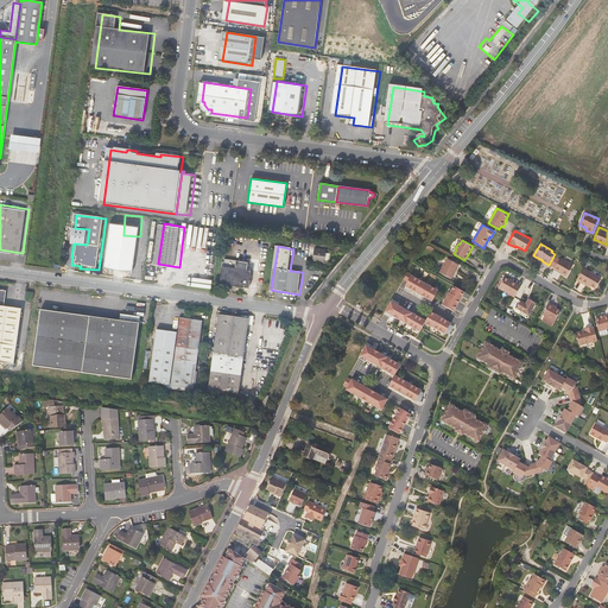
[(328,260),(328,253),(329,251),(316,248),(314,261),(327,264),(328,260)]
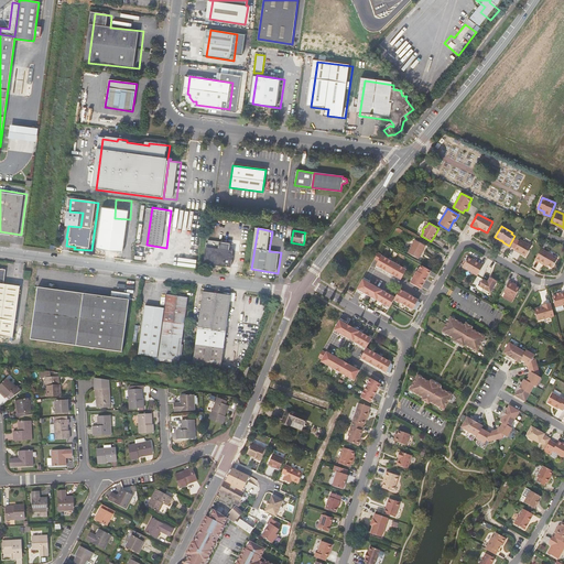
[(520,240),(514,251),(525,257),(532,247),(520,240)]
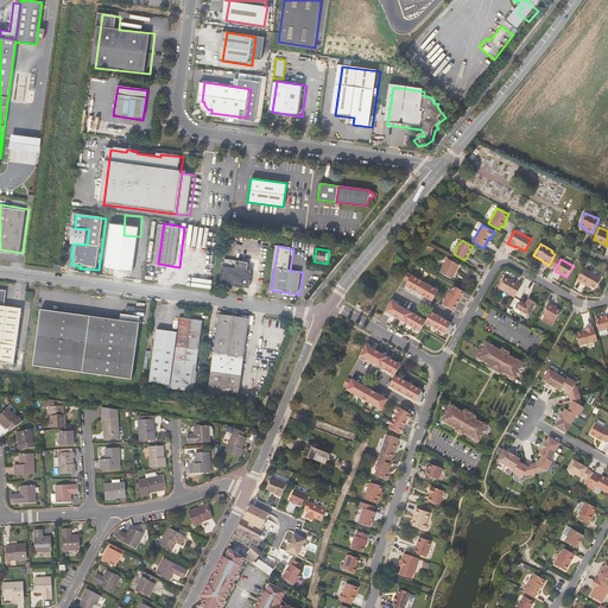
[(460,266),(449,260),(441,273),(453,280),(460,266)]
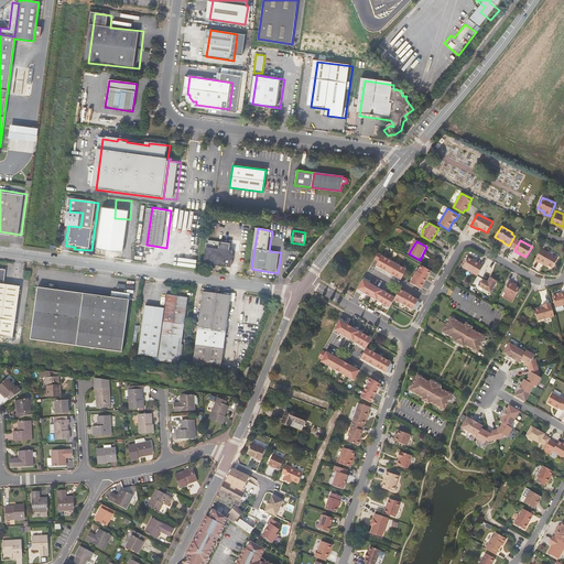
[(236,250),(209,247),(207,263),(234,267),(236,250)]
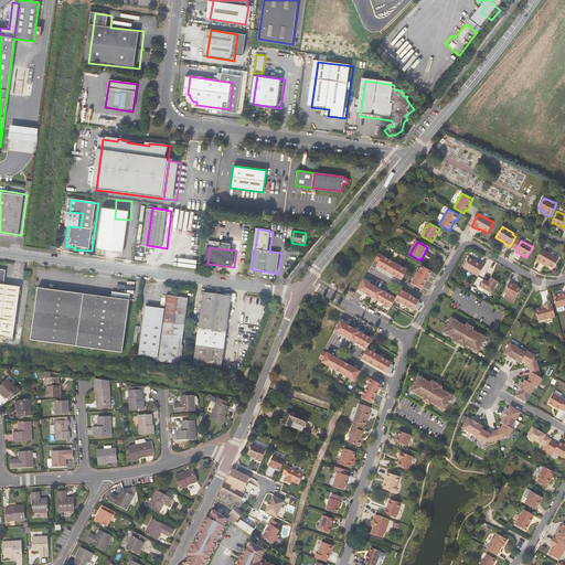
[(543,248),(536,259),(541,262),(542,260),(548,265),(554,267),(560,258),(543,248)]
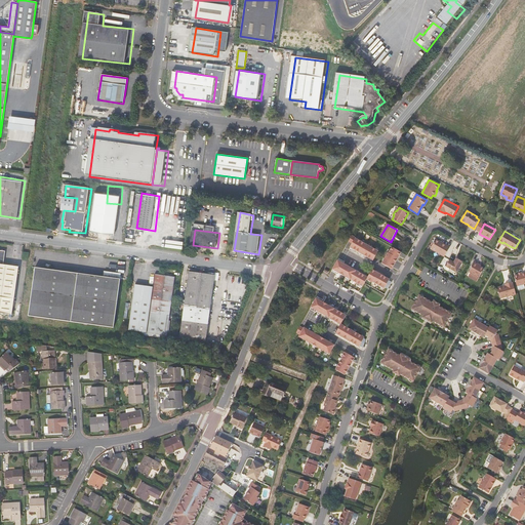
[(373,260),(378,251),(355,238),(356,237),(352,235),(349,241),(352,243),(350,247),(373,260)]
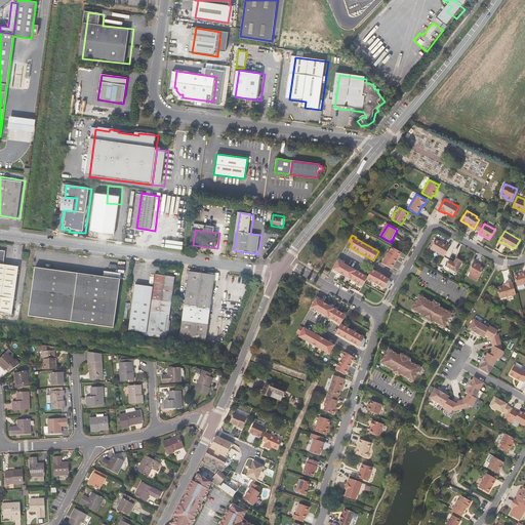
[(445,256),(450,247),(436,239),(431,248),(445,256)]
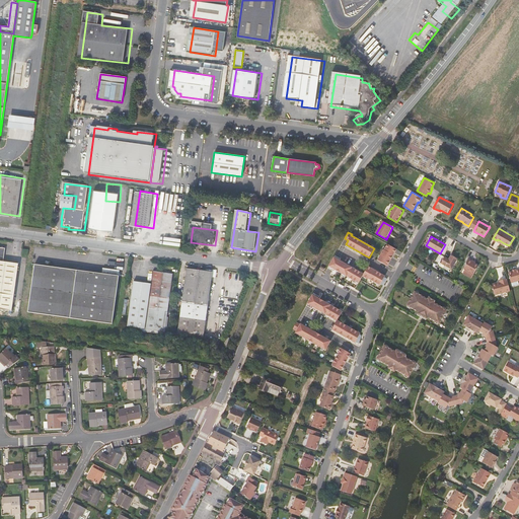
[(397,249),(388,244),(384,250),(384,249),(378,261),(387,266),(389,264),(387,263),(391,256),(392,257),(397,249)]
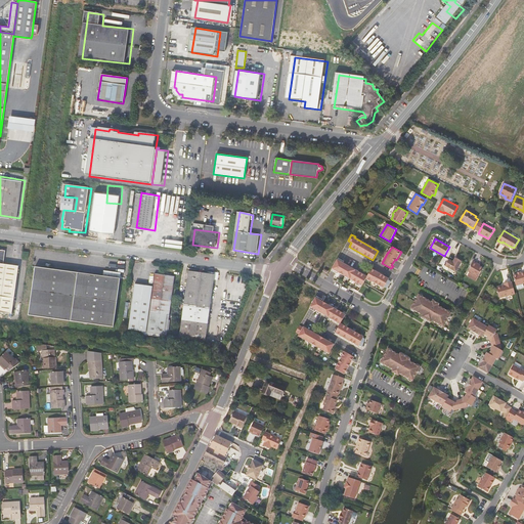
[(6,251),(0,249),(0,311),(12,313),(18,265),(4,263),(6,251)]
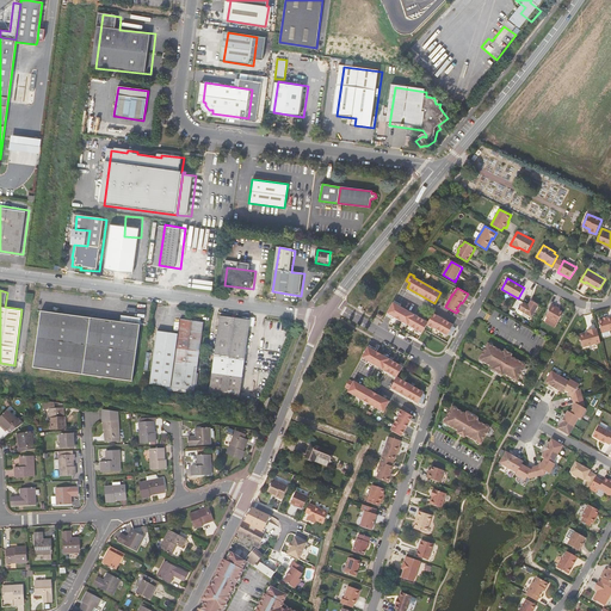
[(538,304),(531,301),(529,306),(524,302),(519,310),(532,316),(538,304)]
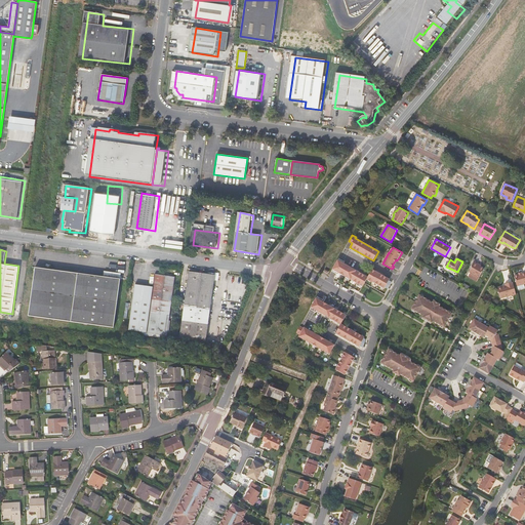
[(337,260),(332,270),(363,286),(365,283),(367,279),(368,277),(350,267),(350,268),(347,266),(340,261),(340,263),(337,260)]
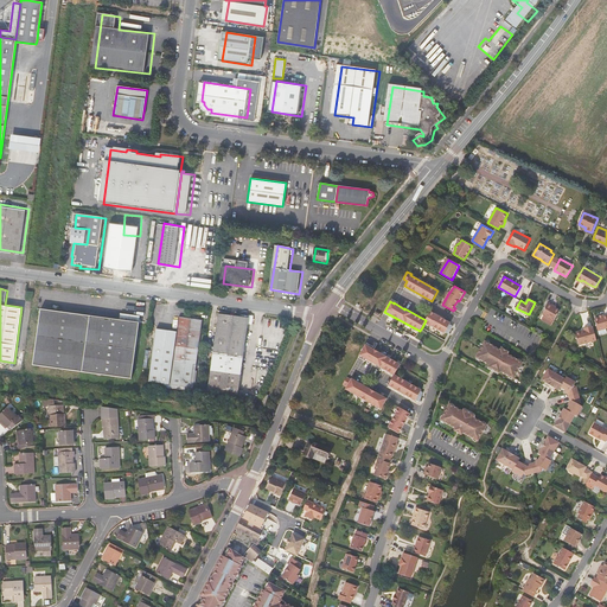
[(560,311),(556,308),(553,307),(554,305),(549,302),(542,314),(544,315),(542,319),(551,325),(554,320),(560,311)]
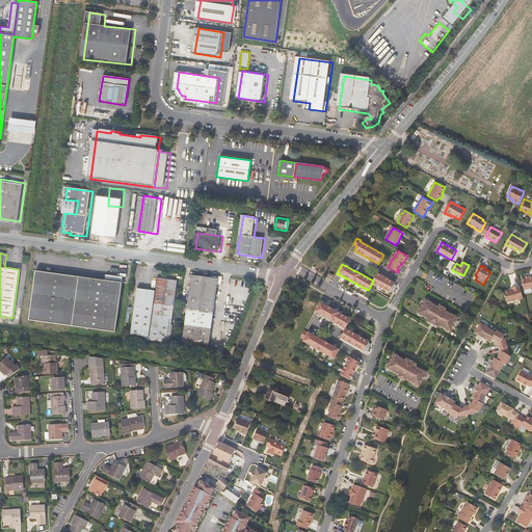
[(120,333),(127,283),(109,281),(84,276),(40,270),(33,319),(120,333)]
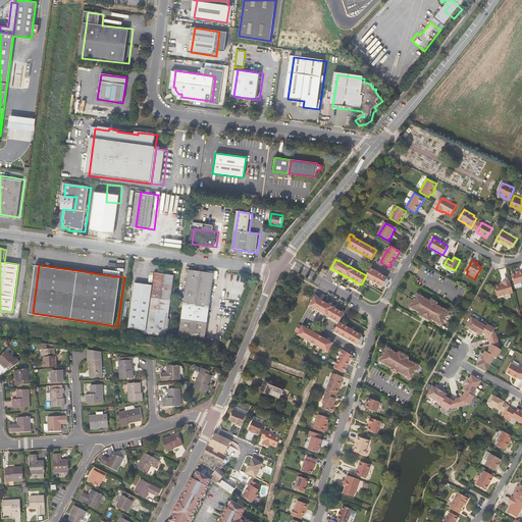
[(366,275),(365,277),(370,280),(371,280),(382,286),(387,277),(373,269),(373,271),(369,269),(366,275)]
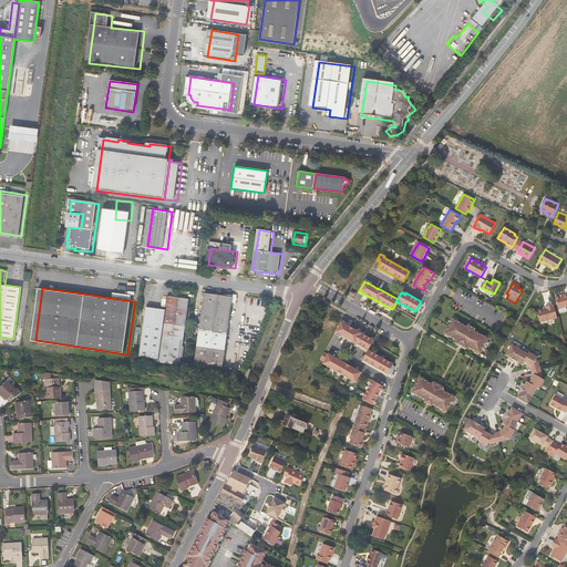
[(212,295),(207,323),(204,339),(200,366),(227,370),(238,298),(212,295)]
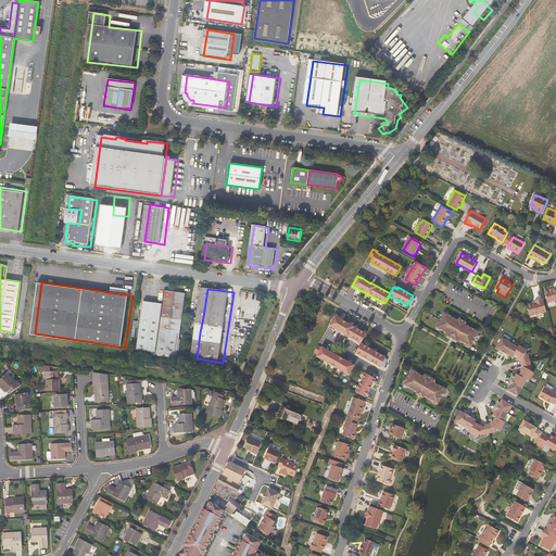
[(555,300),(555,289),(553,290),(550,291),(545,292),(547,303),(555,300)]
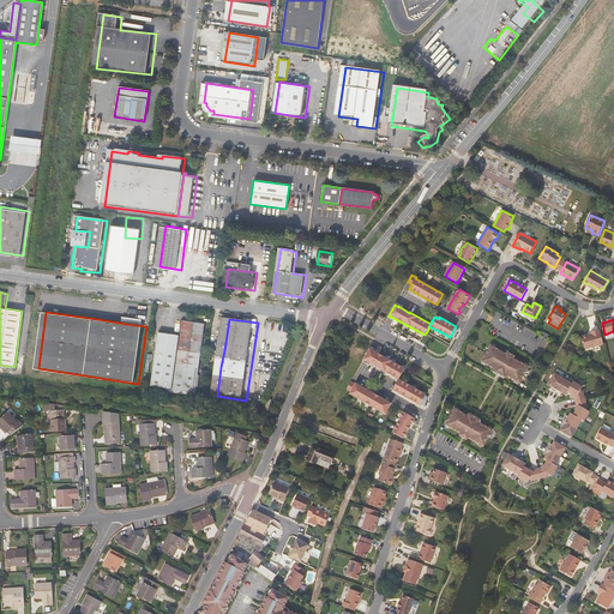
[(200,395),(211,326),(187,323),(185,337),(184,347),(176,345),(178,339),(175,336),(164,335),(156,387),(170,390),(200,395)]
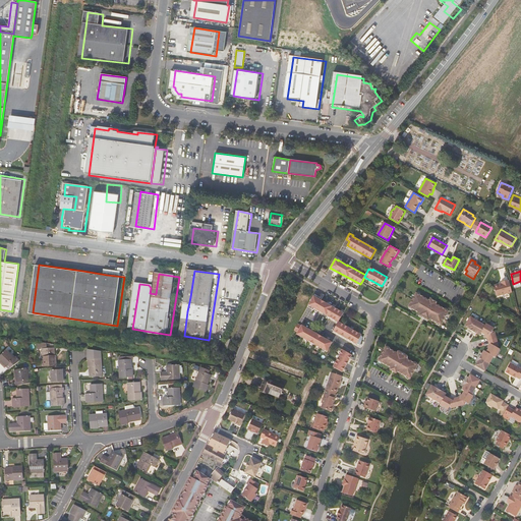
[(497,296),(512,292),(509,280),(502,282),(502,283),(494,286),(497,296)]
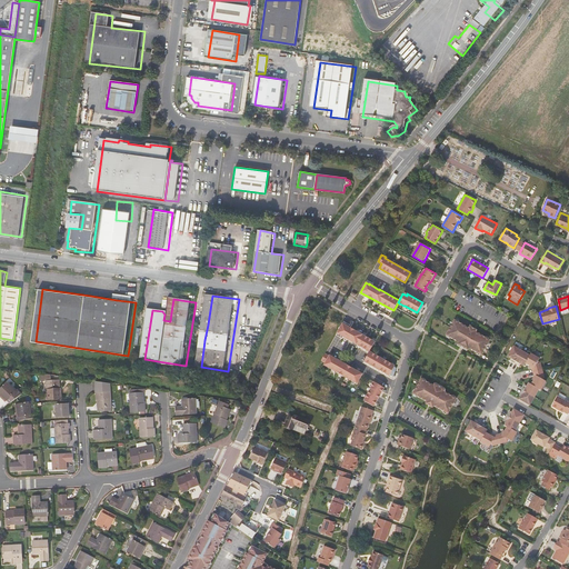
[(456,320),(455,320),(447,335),(447,336),(450,337),(459,342),(458,343),(458,345),(468,350),(469,348),(478,353),(480,355),(481,356),(490,340),(489,339),(487,338),(476,332),(477,330),(470,326),(469,328),(459,322),(456,320)]
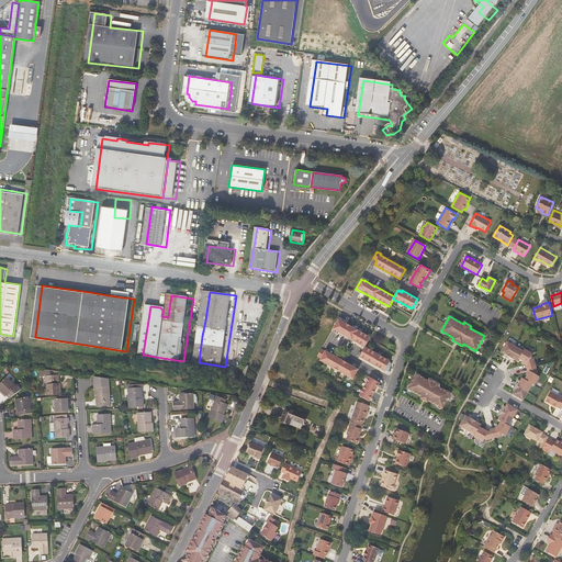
[(205,321),(195,319),(193,335),(202,336),(205,321)]
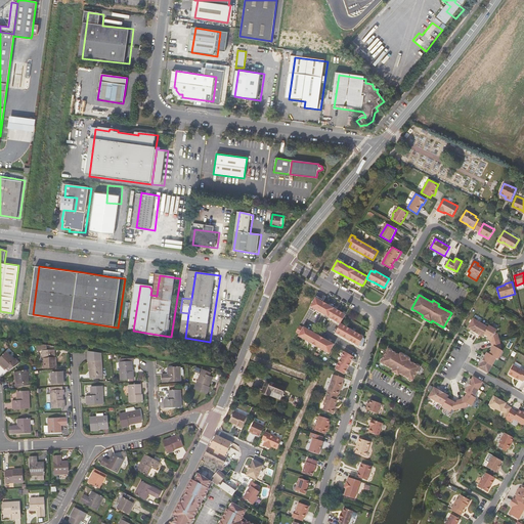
[(310,307),(340,323),(341,323),(344,318),(346,314),(315,298),(310,307)]
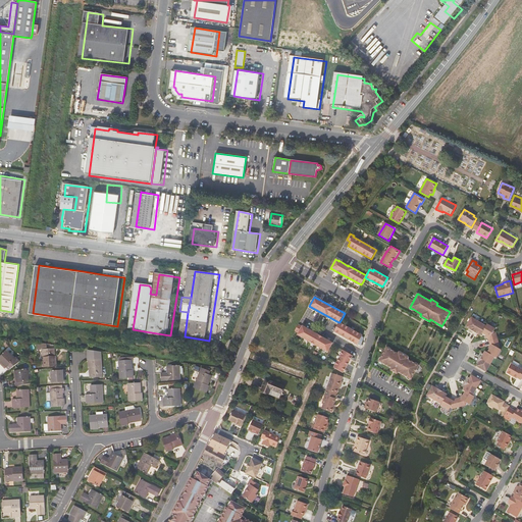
[(476,366),(486,372),(494,357),(497,358),(502,350),(499,348),(500,346),(497,333),(494,331),(496,329),(487,324),(486,325),(472,317),(466,327),(469,328),(470,329),(469,331),(476,335),(477,333),(478,334),(481,335),(482,333),(486,335),(489,337),(488,338),(490,345),(491,346),(489,349),(487,353),(485,351),(483,354),(482,356),(481,355),(477,361),(479,362),(478,363),(476,366)]
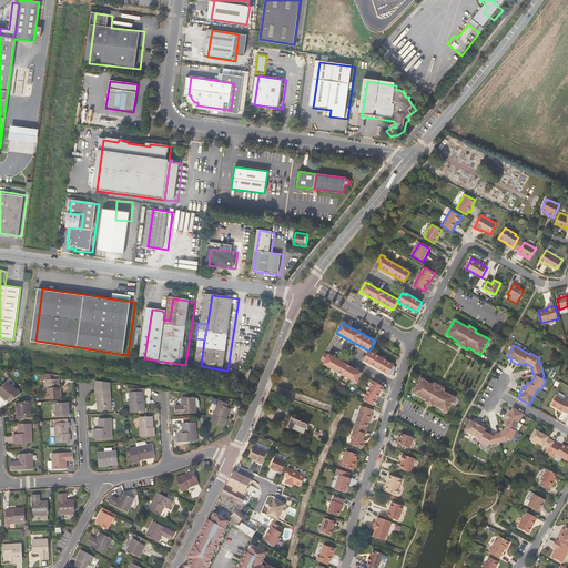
[(388,375),(394,365),(369,351),(368,351),(364,361),(388,375)]
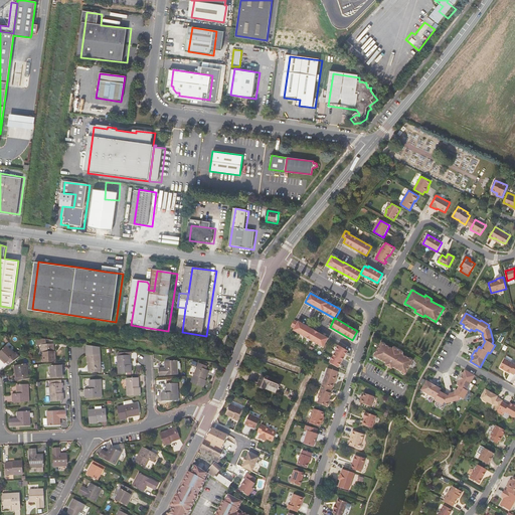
[(295,320),(291,326),(295,328),(293,330),(323,347),(328,338),(325,336),(325,337),(319,334),(320,333),(313,330),(307,327),(308,326),(302,323),(301,324),(298,322),(295,320)]
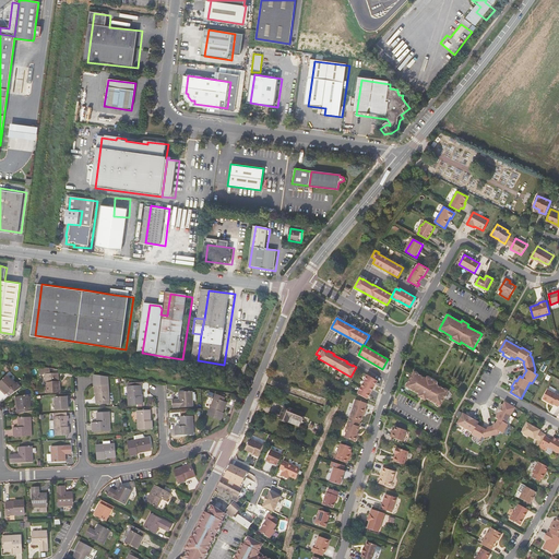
[(47,368),(36,368),(36,375),(45,373),(46,393),(60,392),(60,383),(58,383),(58,373),(48,373),(47,368)]
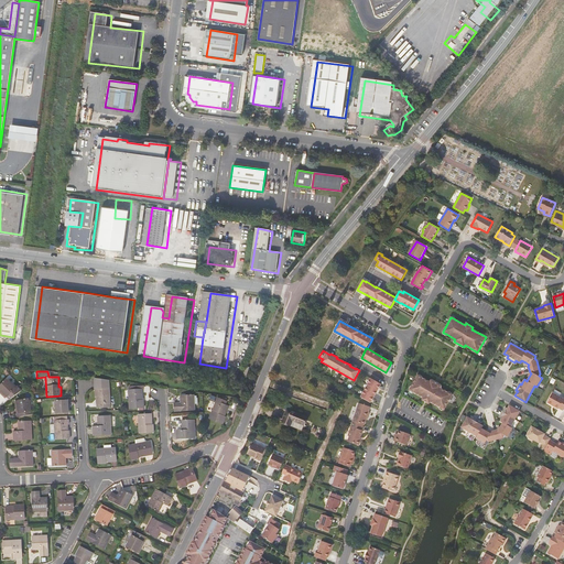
[(449,391),(448,392),(441,388),(442,386),(432,380),(431,380),(430,382),(422,377),(419,376),(418,375),(410,390),(410,391),(413,392),(423,398),(422,400),(429,404),(430,402),(444,410),(453,394),(452,394),(453,393),(449,391)]
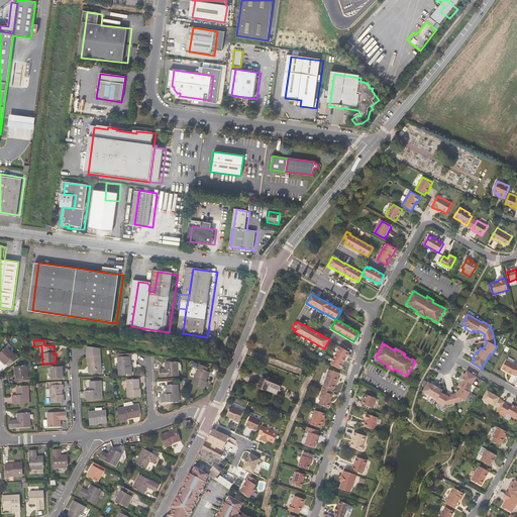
[(100,348),(87,346),(88,364),(89,364),(89,374),(101,374),(100,348)]
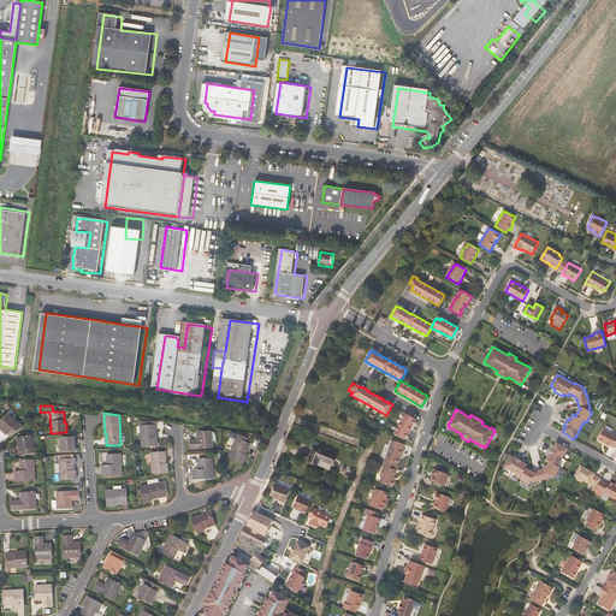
[(415,419),(404,413),(401,420),(402,420),(394,433),(404,440),(415,422),(413,422),(415,419)]
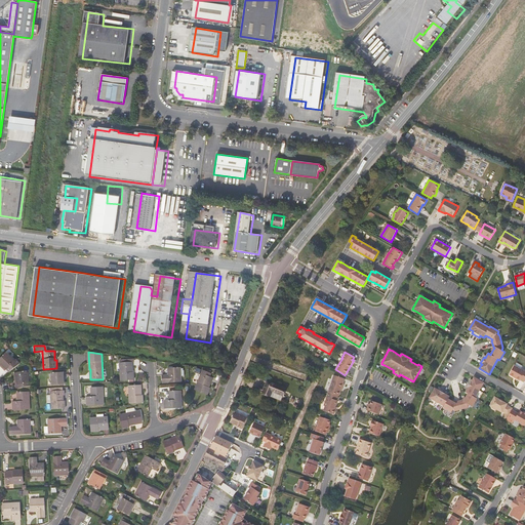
[(7,368),(10,371),(21,364),(15,360),(14,361),(6,353),(0,359),(0,362),(4,366),(3,367),(5,370),(7,368)]
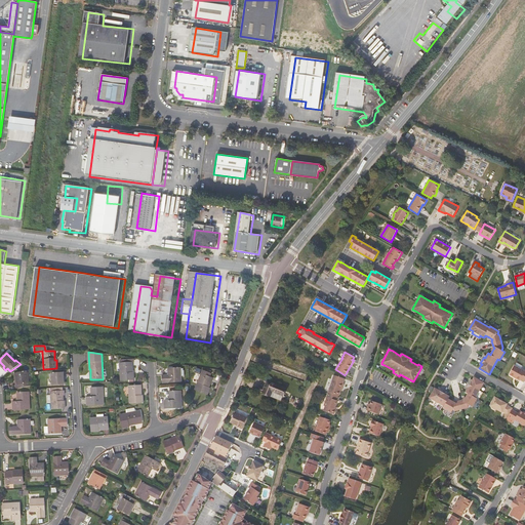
[(131,362),(120,363),(120,380),(133,379),(133,371),(132,371),(131,362)]
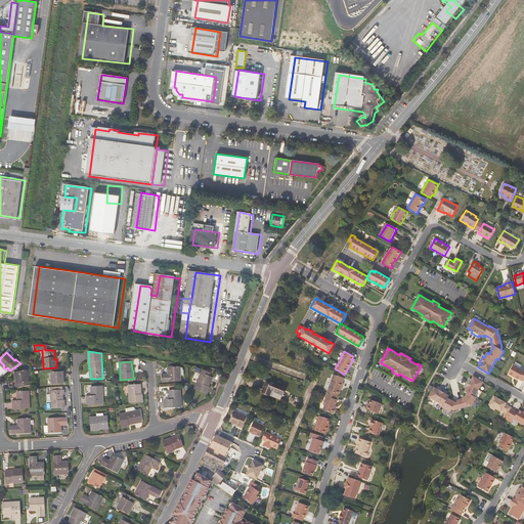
[(523,372),(513,365),(508,375),(516,380),(518,381),(519,381),(521,382),(522,383),(523,380),(523,372)]
